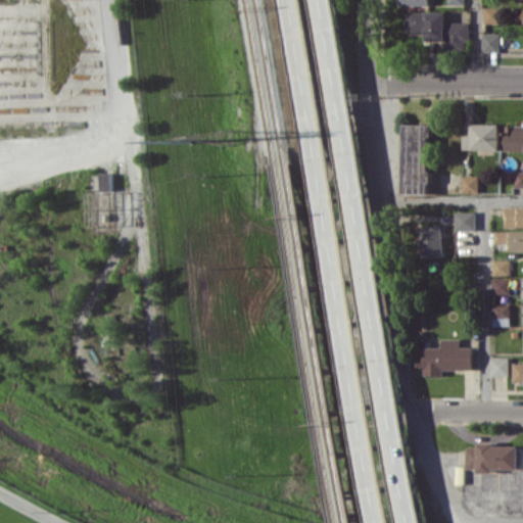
[(481,22),(500,24),(500,7),(482,7),(481,22)]
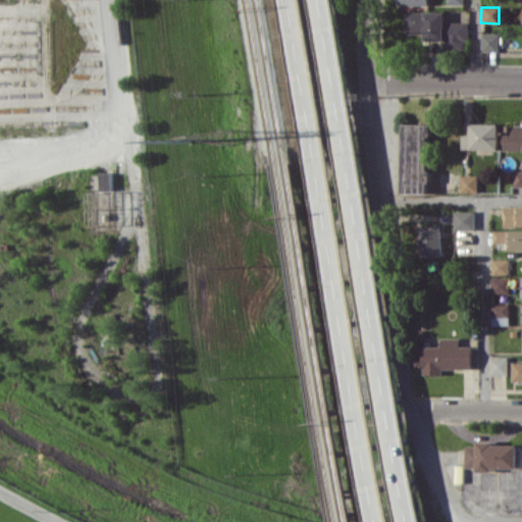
[(403,33),(422,34),(422,40),(441,40),(442,12),(404,11),(403,33)]
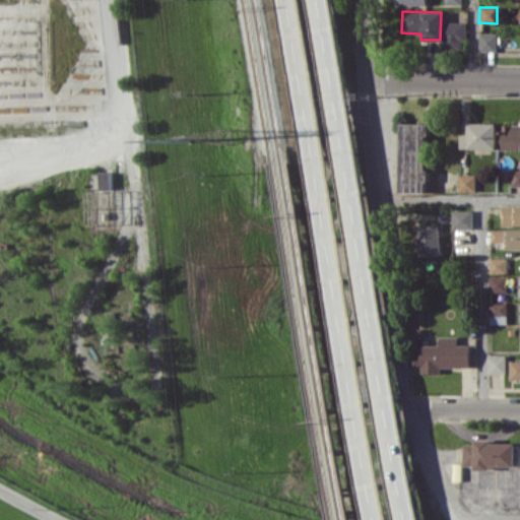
[(441,49),(462,49),(462,22),(442,21),(441,49)]
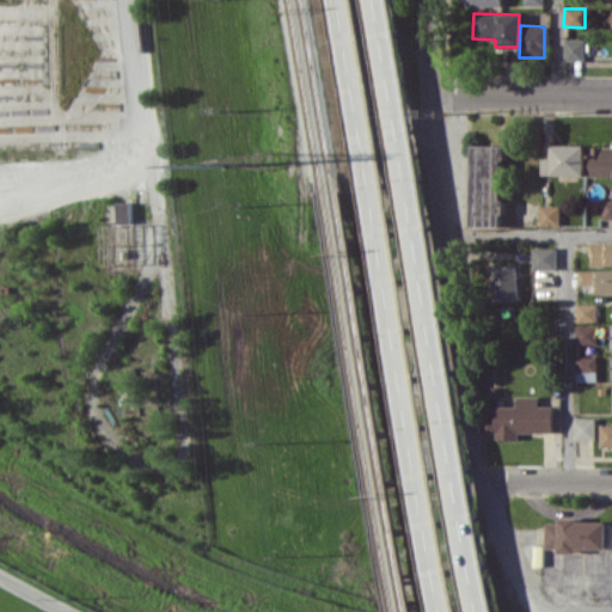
[(562,38),(561,60),(582,60),(582,40),(562,38)]
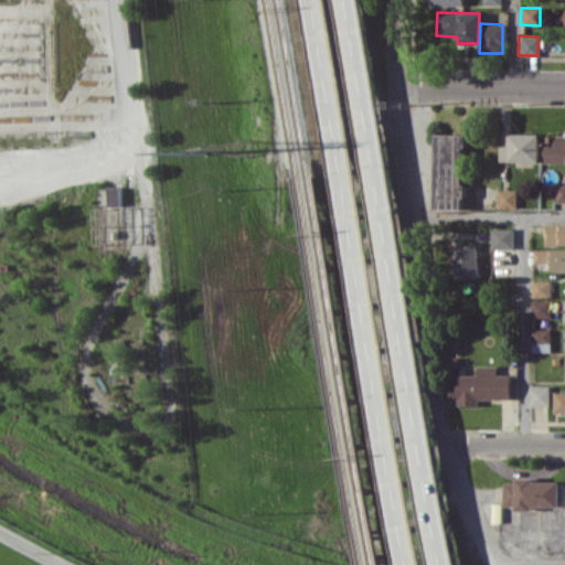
[(464,134),(434,134),(433,210),(462,210),(464,134)]
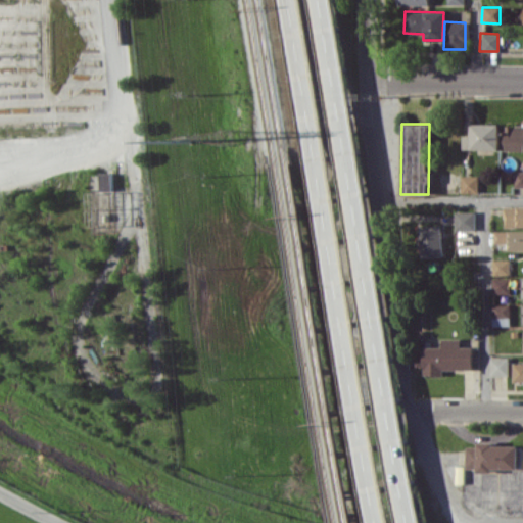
[(496,124),(467,124),(467,135),(460,135),(459,149),(495,149),(496,124)]
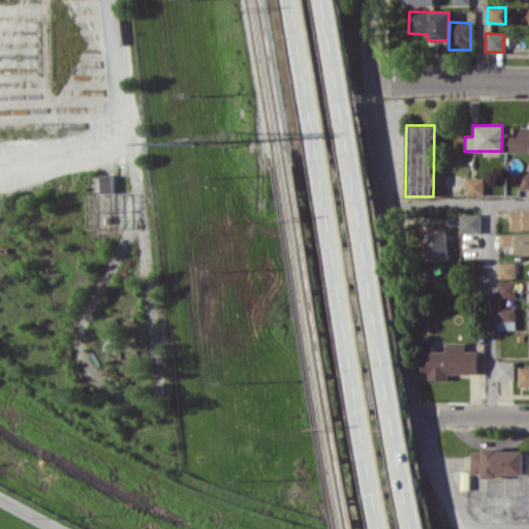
[(528,126),(509,126),(509,152),(528,152),(528,126)]
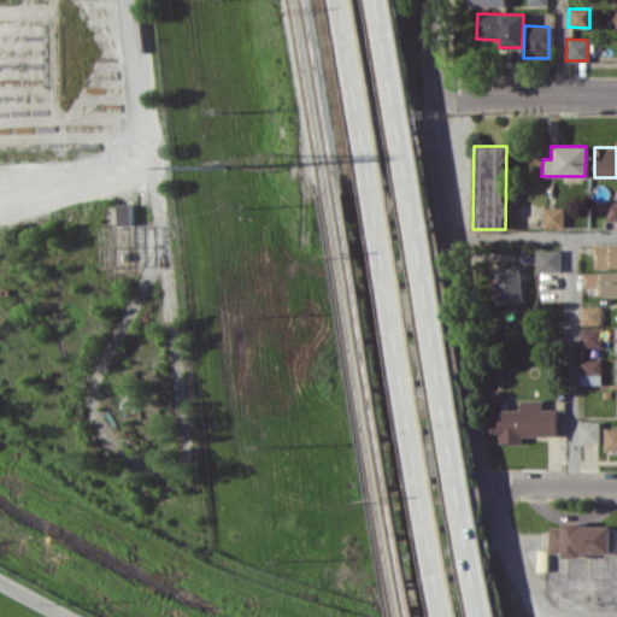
[(616,219),(616,201),(606,201),(606,221),(616,219)]
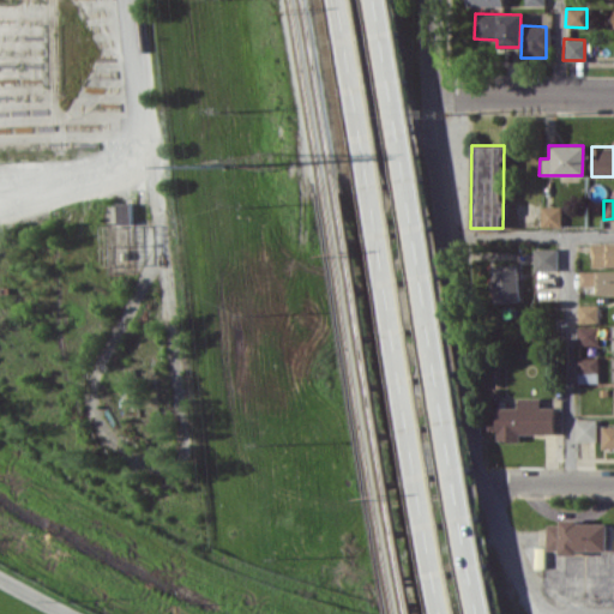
[(540,227),(559,226),(559,206),(539,206),(540,227)]
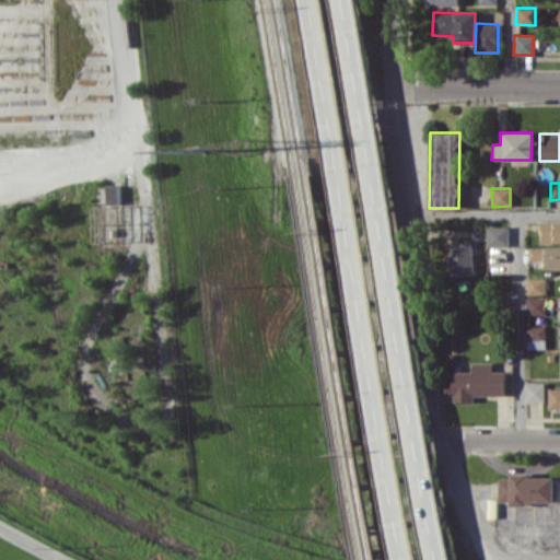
[(559,242),(559,220),(538,221),(538,242),(559,242)]
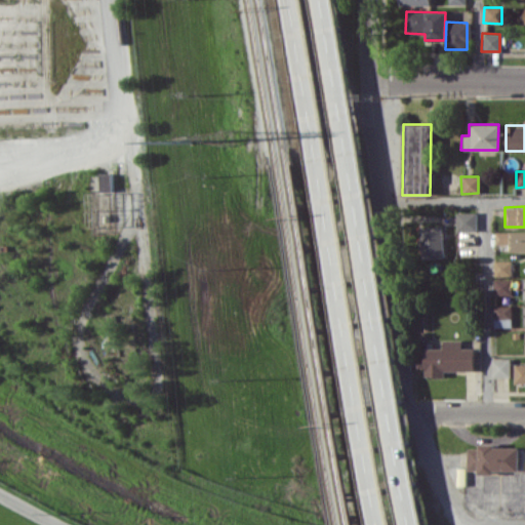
[(455,212),(455,231),(476,231),(476,212),(455,212)]
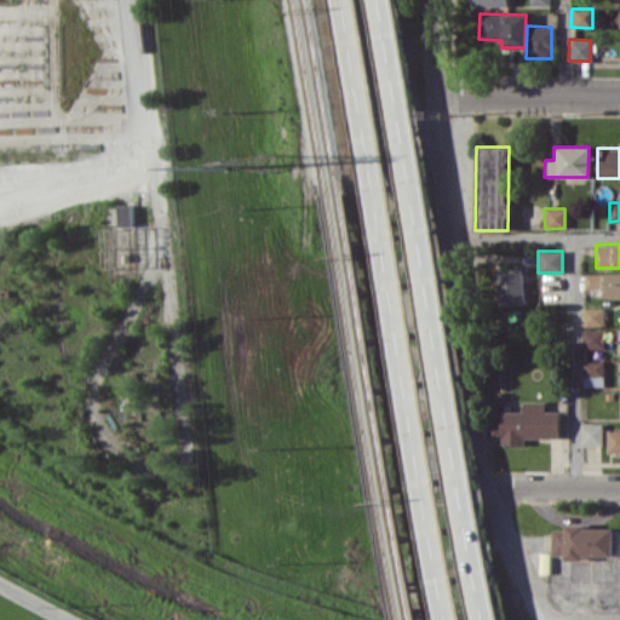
[(499,308),(526,303),(520,265),(493,270),(499,308)]
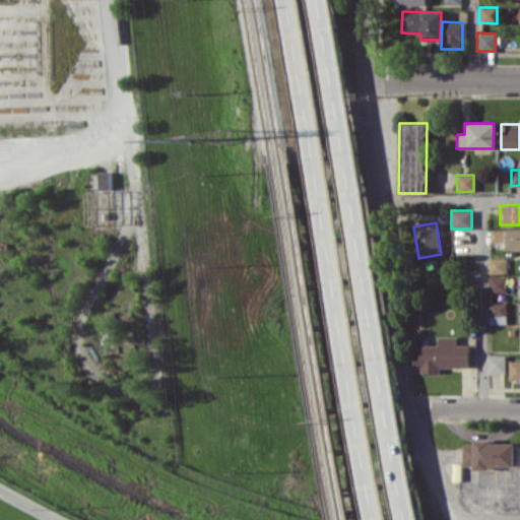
[(519,248),(519,229),(490,230),(490,242),(505,242),(505,249),(519,248)]
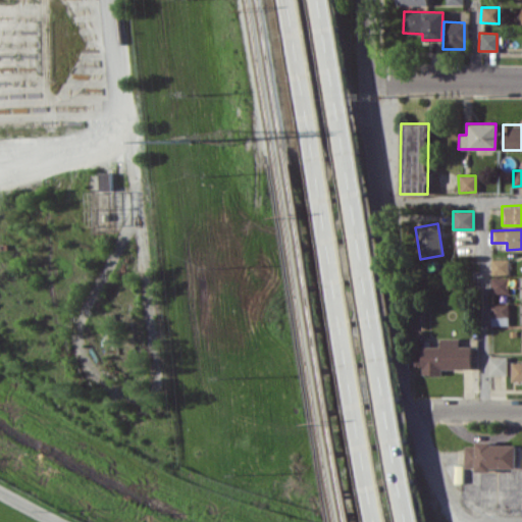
[(508,259),(491,259),(491,274),(508,274),(508,259)]
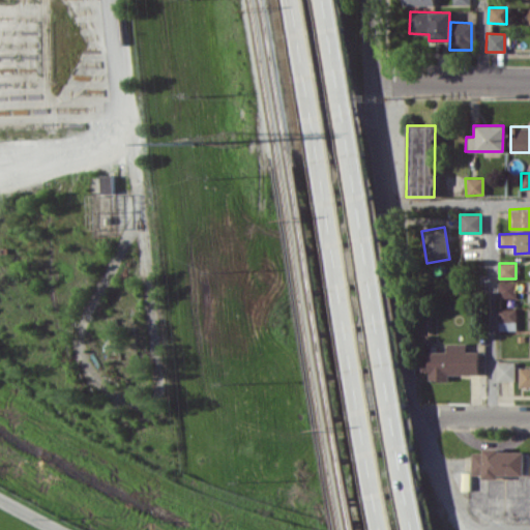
[(516,298),(516,282),(498,282),(498,298),(516,298)]
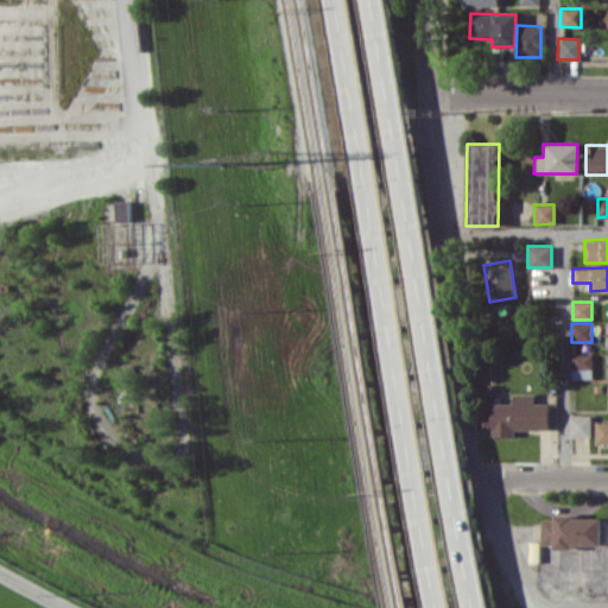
[(591,354),(571,354),(571,379),(593,378),(591,354)]
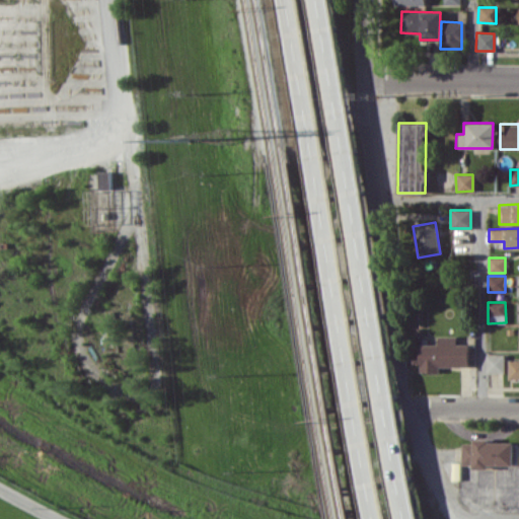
[(421,345),(422,374),(440,373),(440,367),(469,366),(469,344),(457,344),(457,336),(438,336),(438,344),(421,345)]
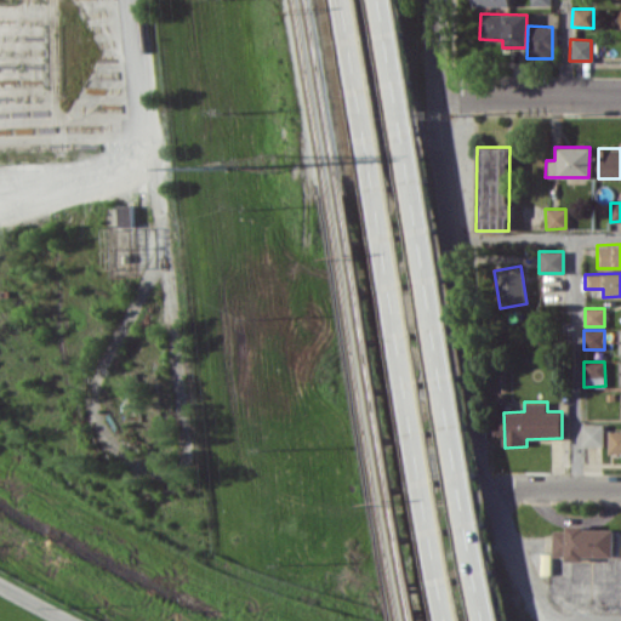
[(603,423),(582,425),(582,446),(604,446),(603,423)]
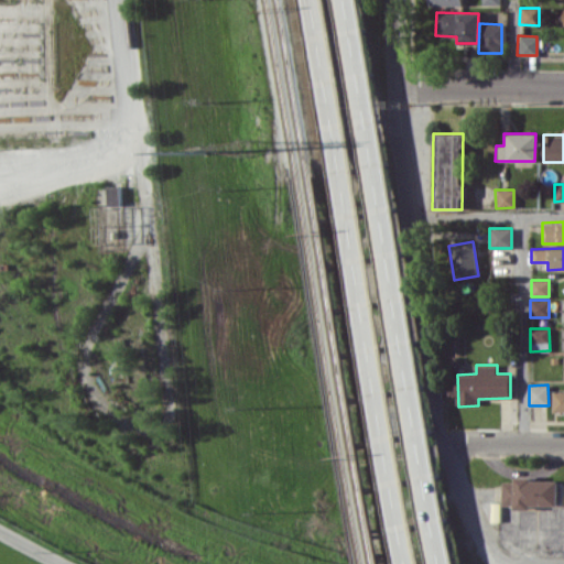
[(563,390),(553,390),(554,413),(563,413),(563,390)]
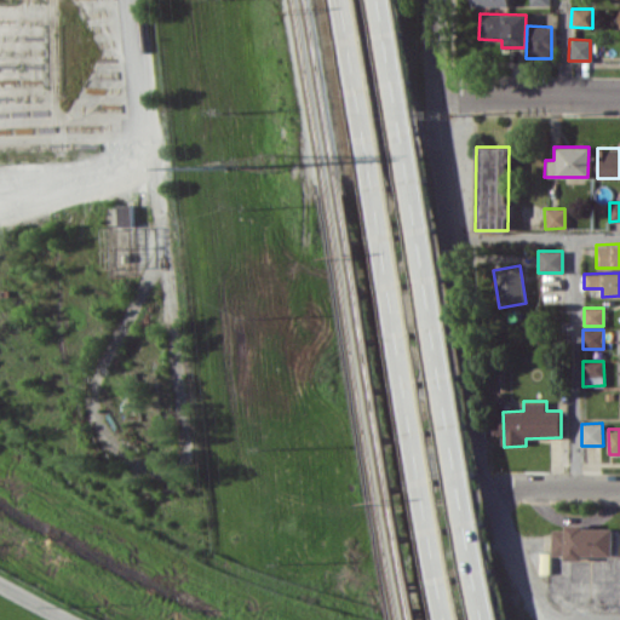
[(616,556),(616,527),(568,526),(568,529),(555,529),(555,555),(569,555),(569,560),(586,560),(586,556),(616,556)]
